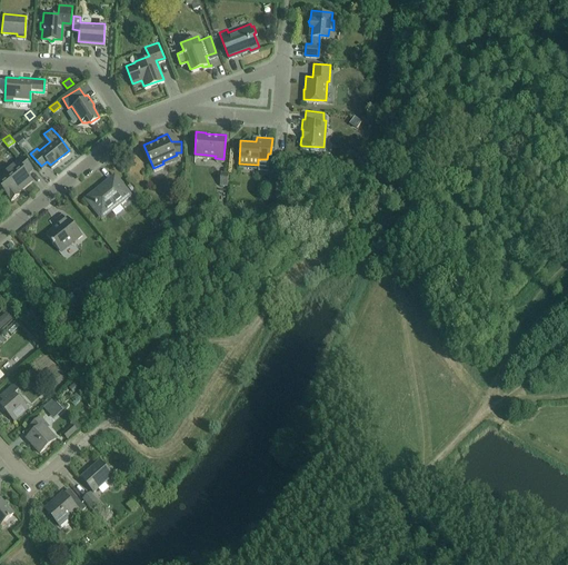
[(352,149),(348,154),(354,158),(358,154),(352,149)]
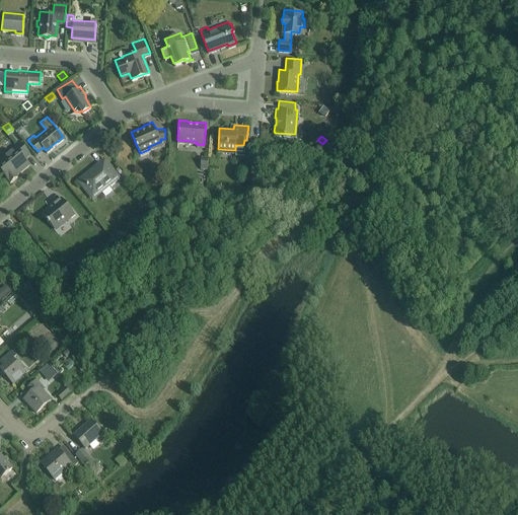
[(19,140),(0,155),(0,168),(9,180),(16,174),(15,172),(29,162),(24,156),(29,151),(19,140)]
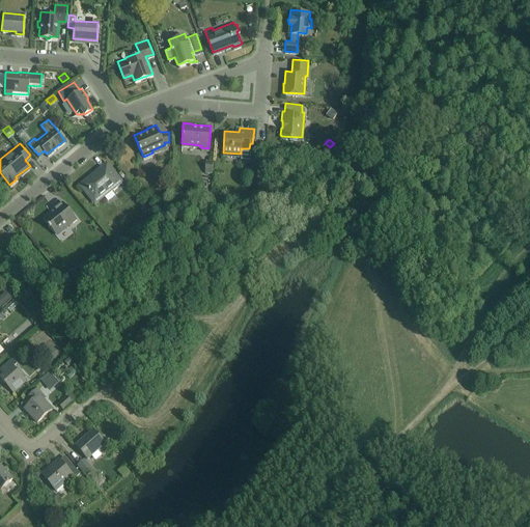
[(94,171),(93,170),(79,183),(86,191),(86,190),(94,199),(110,187),(110,188),(121,178),(115,171),(114,171),(106,162),(94,171)]
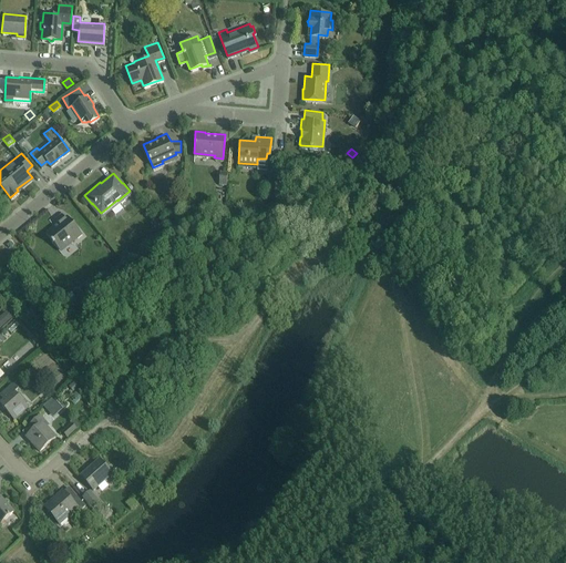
[(54,216),(58,221),(45,232),(58,247),(74,233),(76,235),(81,232),(67,214),(64,215),(61,211),(54,216)]
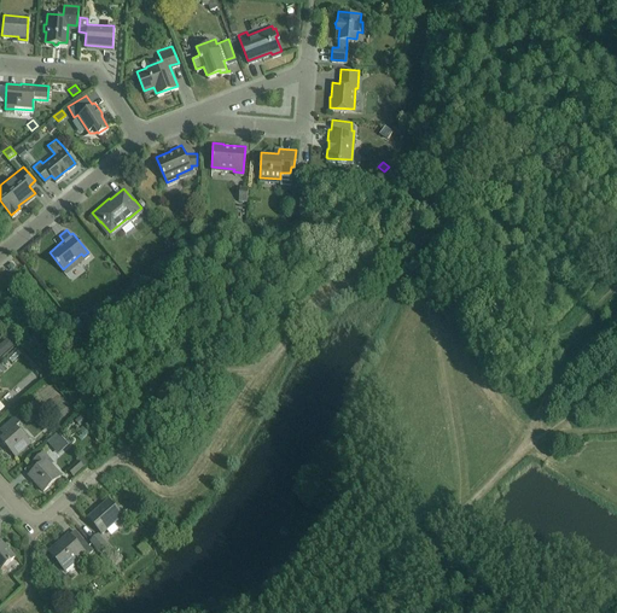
[(169,233),(163,238),(172,247),(178,244),(169,233)]
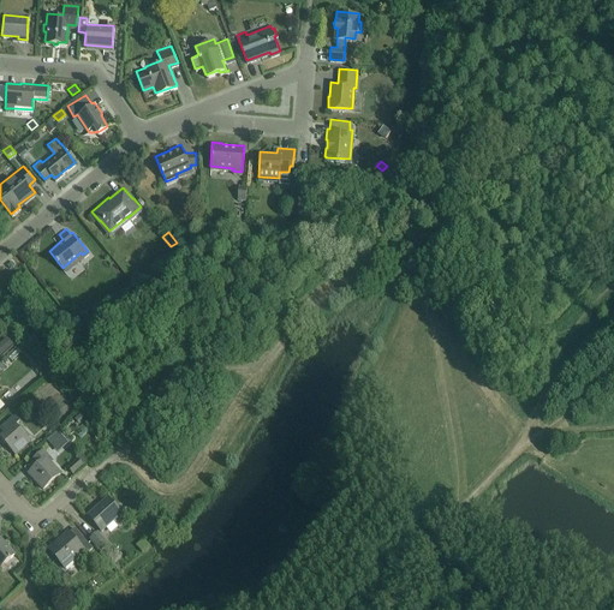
[(6,333),(0,338),(0,340),(6,346),(12,341),(6,333)]
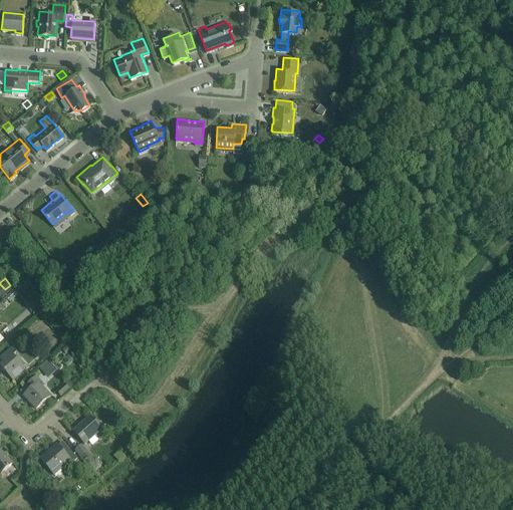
[(66,343),(61,347),(65,352),(70,348),(66,343)]
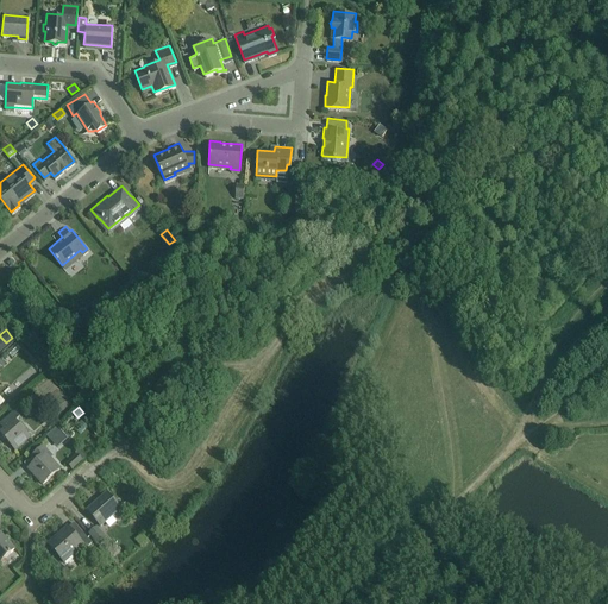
[(0,429),(14,446),(29,433),(16,417),(18,415),(13,409),(0,420),(0,429)]
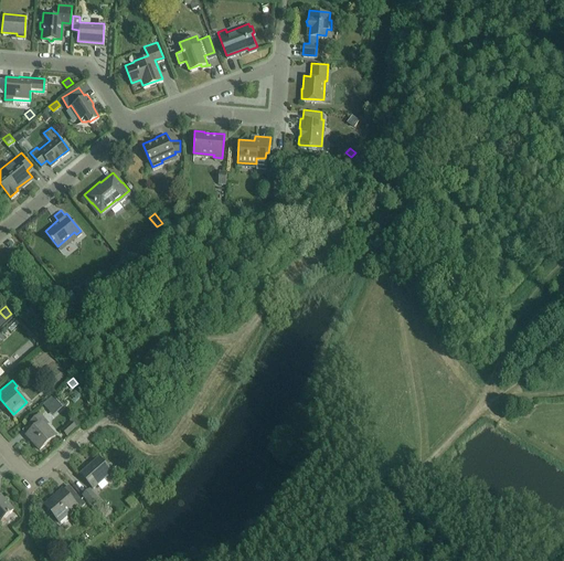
[(78,384),(72,390),(77,395),(84,391),(78,384)]
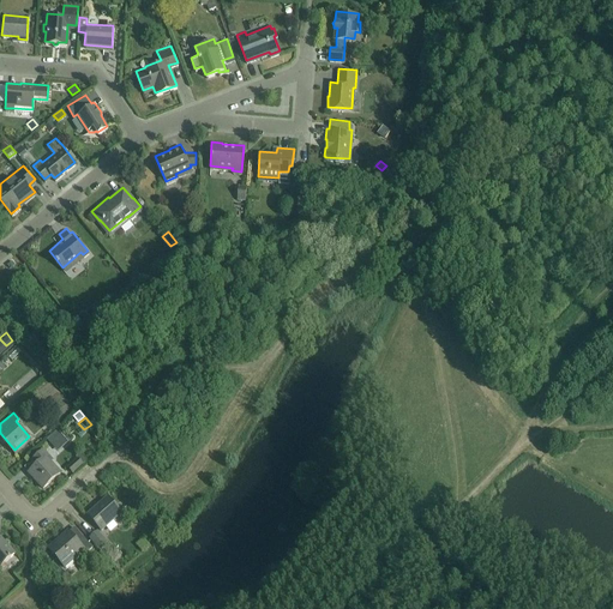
[(48,433),(60,446),(70,435),(58,423),(48,433)]
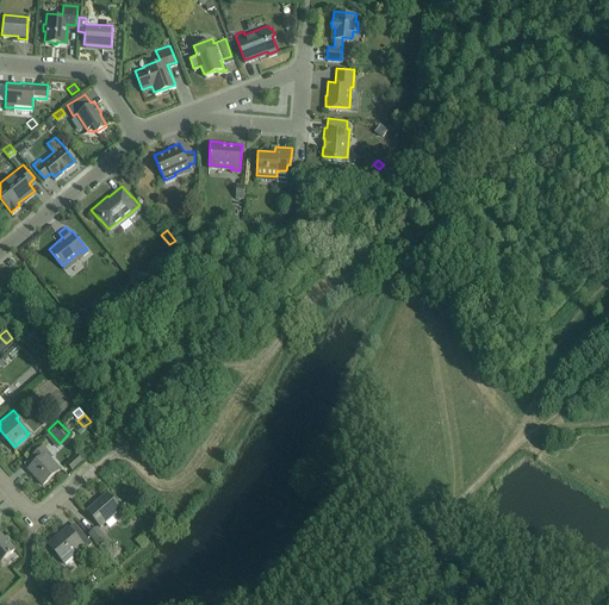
[(35,459),(29,466),(42,481),(60,467),(45,450),(47,449),(42,443),(30,454),(35,459)]
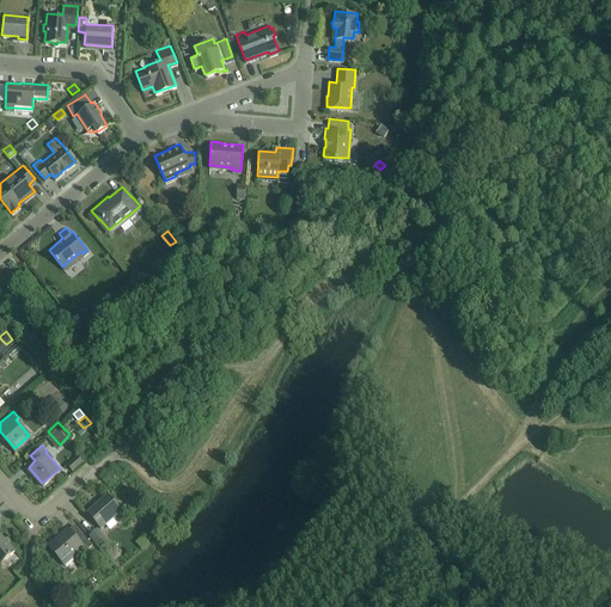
[(75,452),(66,461),(72,468),(81,458),(85,455),(78,447),(74,449),(75,452)]
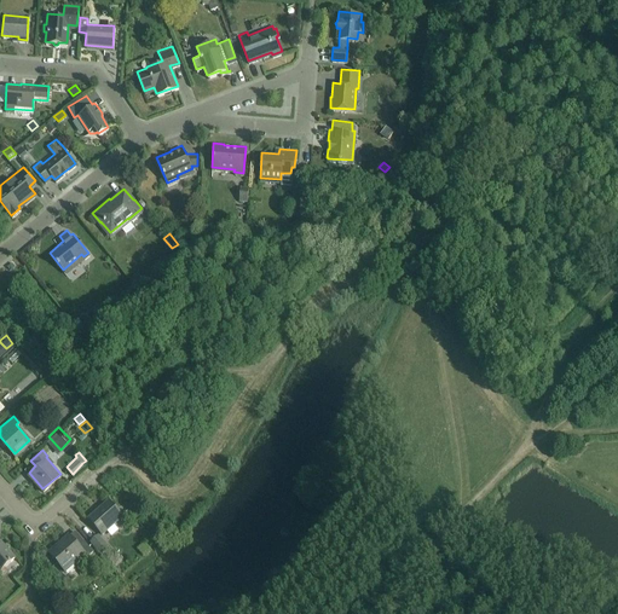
[(87,515),(102,532),(122,514),(108,497),(87,515)]
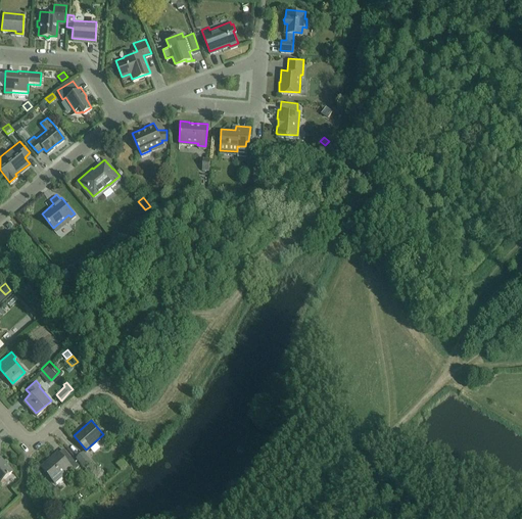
[(57,450),(41,465),(54,480),(70,465),(73,468),(78,464),(69,454),(64,458),(57,450)]
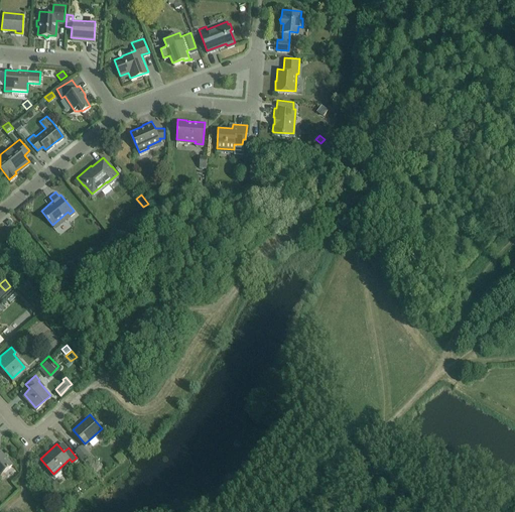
[(81,443),(75,449),(84,460),(90,455),(81,443)]
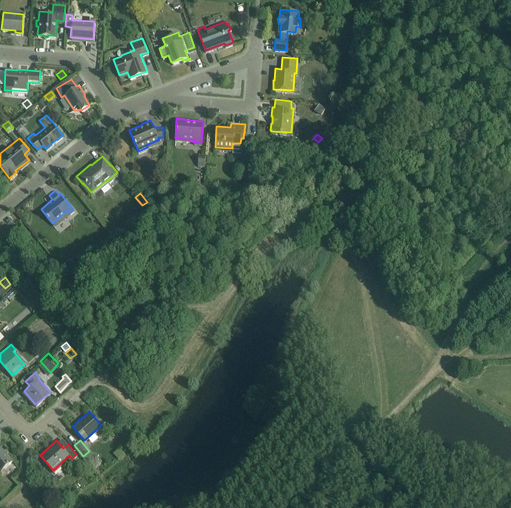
[(0,468),(11,459),(0,445),(0,468)]
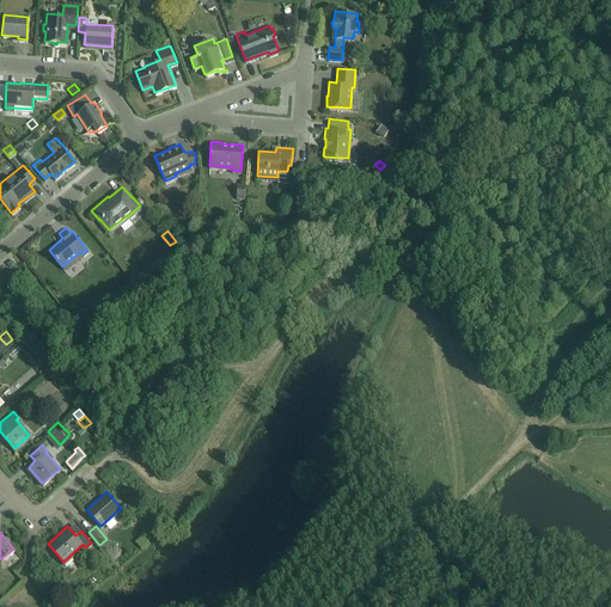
[(144,533),(135,539),(140,546),(148,540),(144,533)]
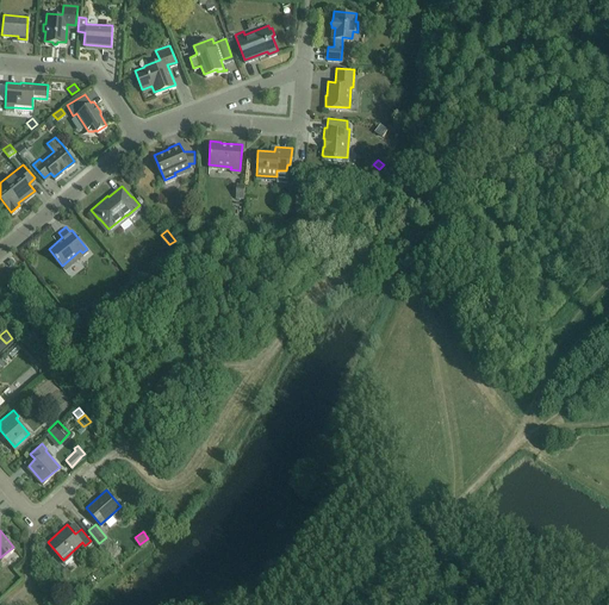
[(112,542),(106,547),(111,552),(117,547),(112,542)]
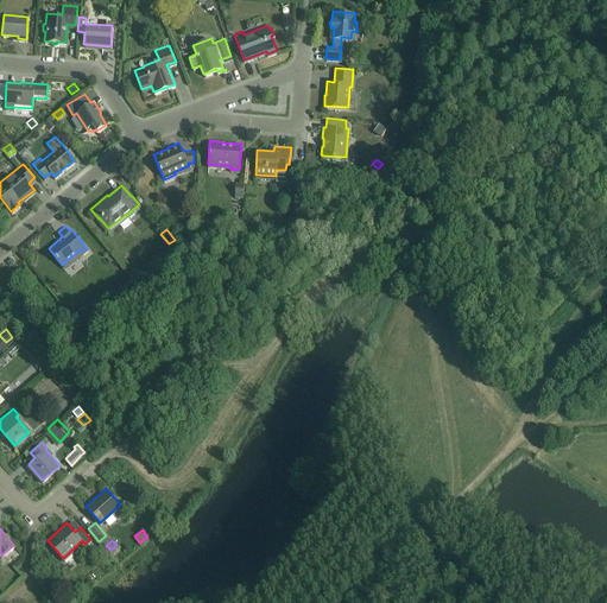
[(76,554),(69,557),(73,565),(80,562),(76,554)]
